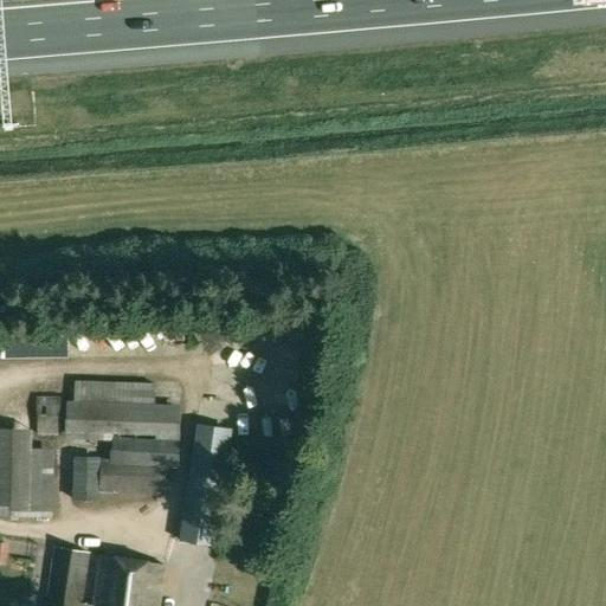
[(154,384),(73,381),(72,401),(68,401),(65,440),(113,440),(113,450),(110,450),(110,458),(100,458),(100,457),(72,457),(71,501),(98,501),(98,492),(171,494),(172,468),(179,466),(180,405),(154,403),(154,384)]
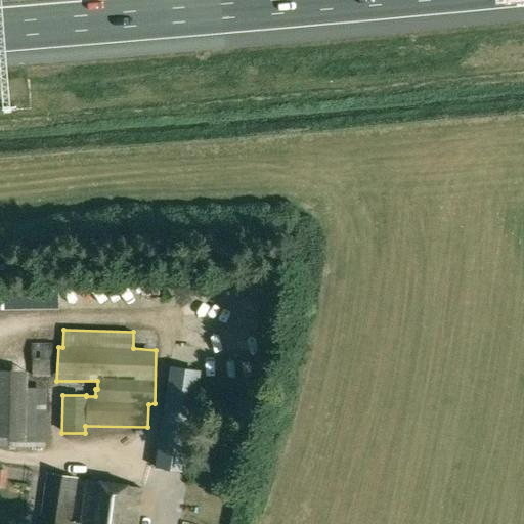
[(52,342),(31,342),(32,377),(52,376),(52,342)]
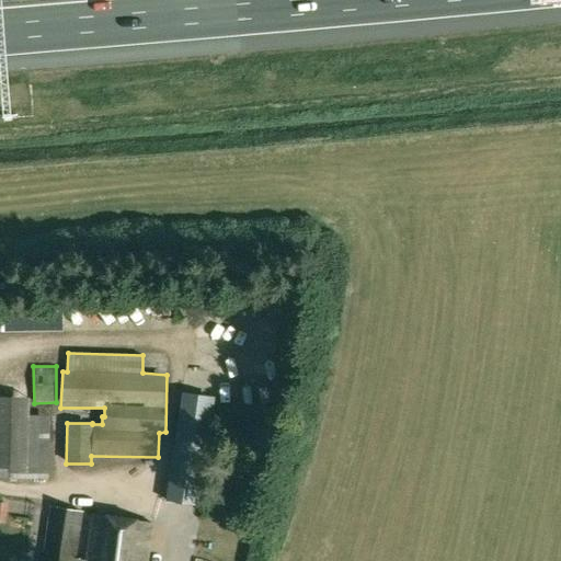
[(217,407),(240,405),(238,376),(216,377),(217,407)]
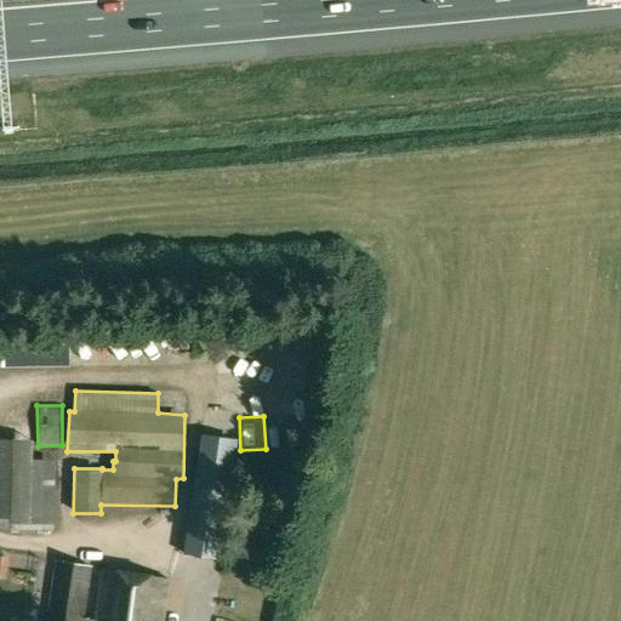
[(32,439),(0,437),(0,529),(51,531),(52,460),(33,459),(32,439)]
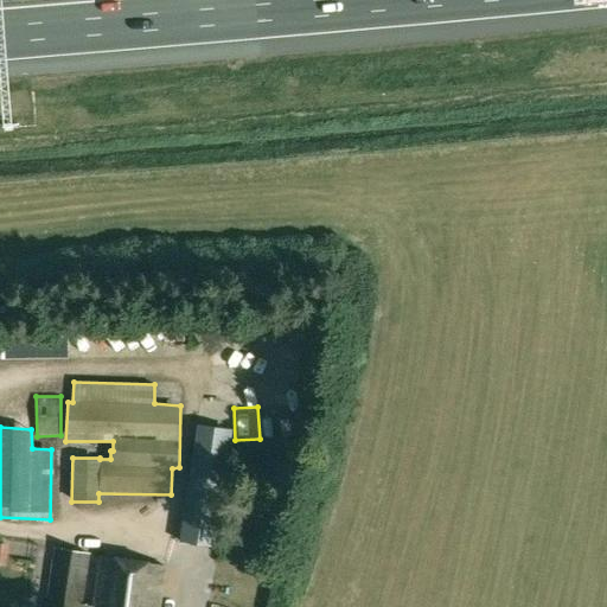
[(208,547),(218,474),(230,475),(231,459),(221,458),(222,443),(196,439),(191,470),(180,542),(208,547)]
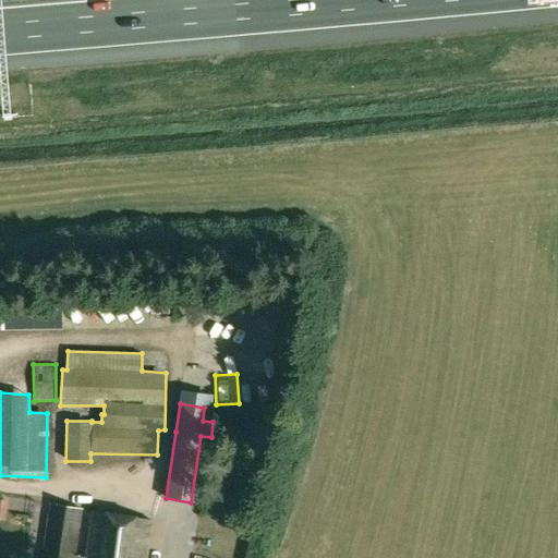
[(86,484),(108,483),(107,471),(86,472),(86,484)]
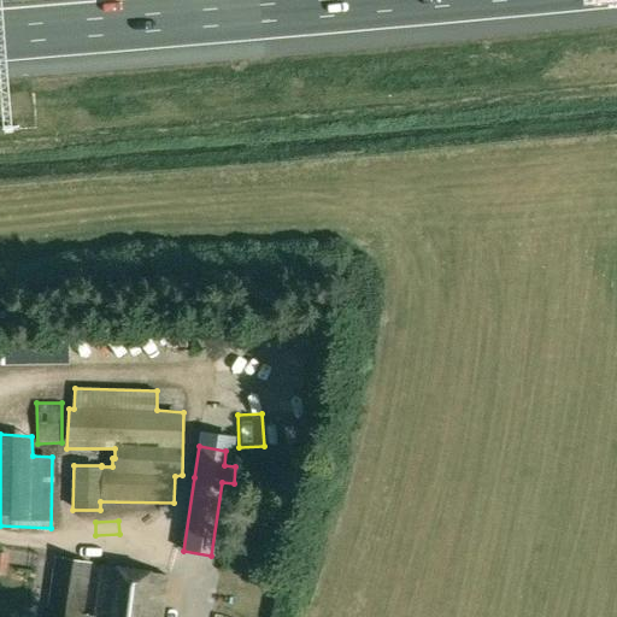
[(159,616),(166,575),(103,565),(95,616),(82,613),(89,564),(57,559),(48,616),(159,616)]
